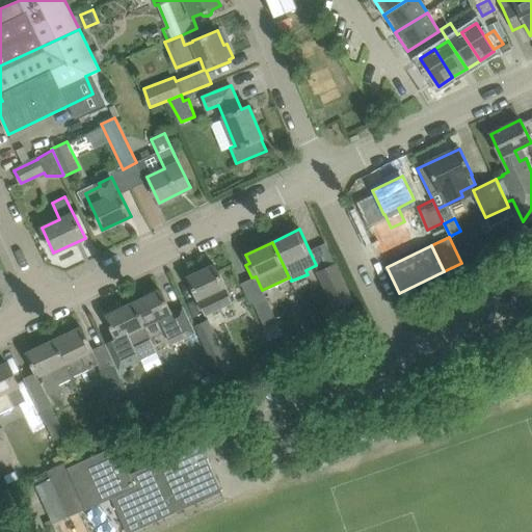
[(206,315),(232,302),(214,264),(188,277),(206,315)]
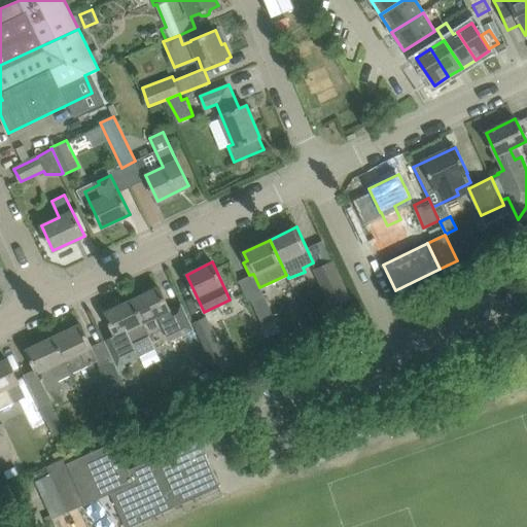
[(316,271),(334,306),(347,300),(329,265),(316,271)]
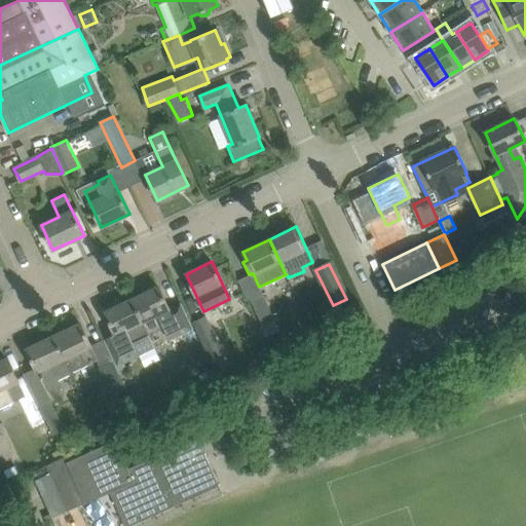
[(159,287),(132,299),(142,322),(149,335),(164,327),(171,340),(194,330),(181,302),(170,308),(159,287)]
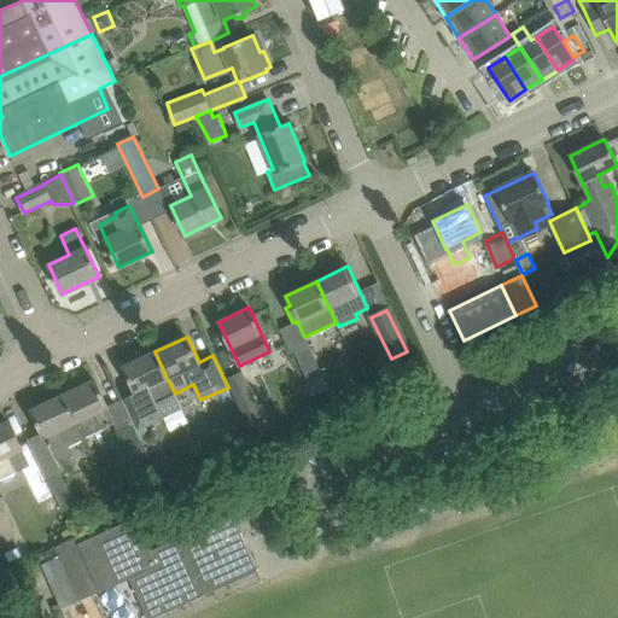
[(295,351),(309,382),(305,384),(318,408),(334,400),(324,375),(309,344),(295,351)]
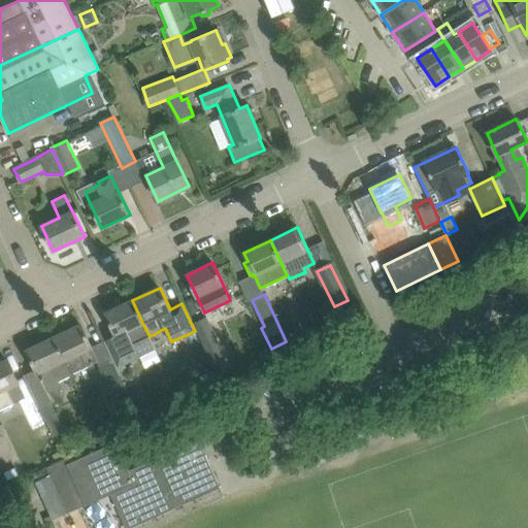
[(112,359),(112,360),(122,380),(131,375),(125,363),(139,357),(127,330),(142,323),(132,300),(105,314),(116,335),(104,340),(112,359)]
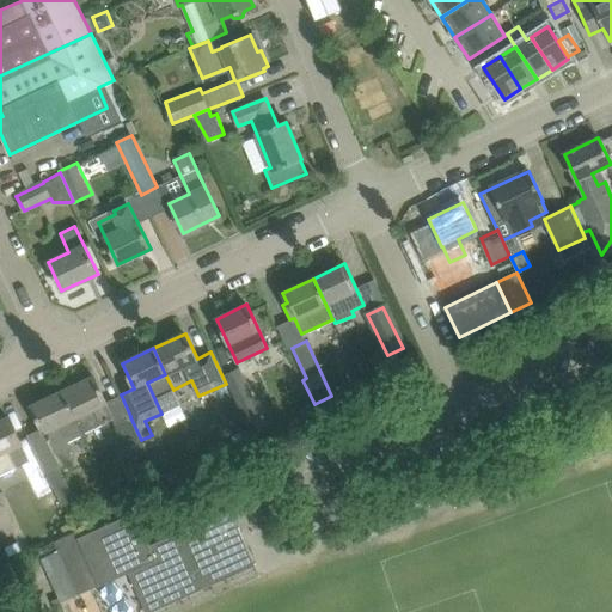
[(225,374),(239,404),(252,433),(264,427),(252,398),(238,368),(225,374)]
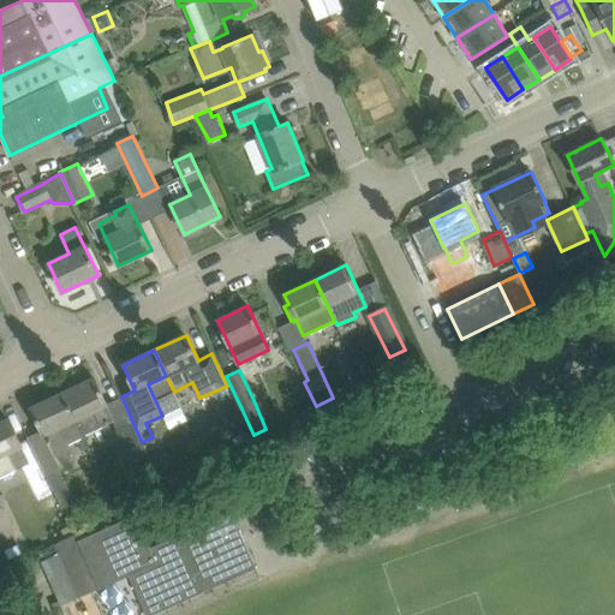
[(94,378),(63,393),(75,419),(82,436),(101,427),(113,421),(106,404),(107,404),(94,378)]
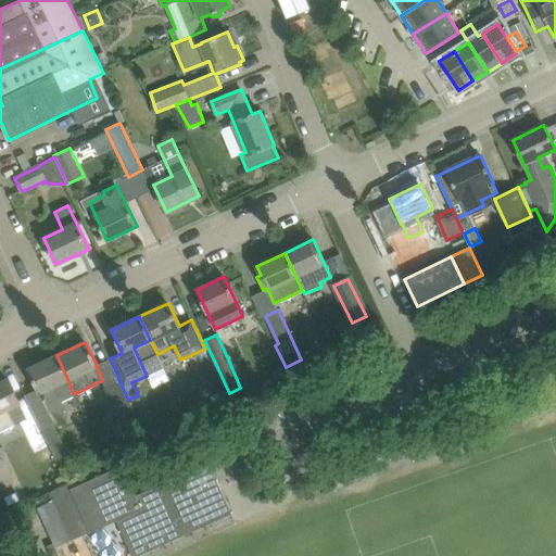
[(26,397),(34,415),(39,427),(47,439),(55,459),(68,453),(53,422),(64,418),(58,402),(74,394),(67,379),(57,355),(28,369),(39,391),(26,397)]
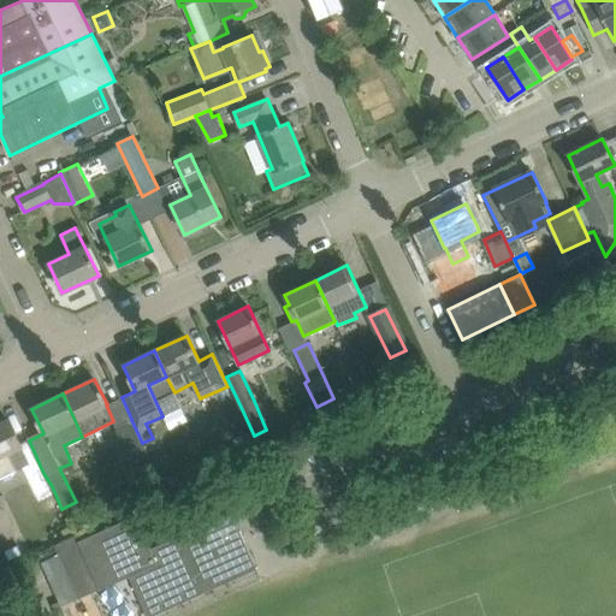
[(0,478),(37,460),(29,440),(21,444),(9,420),(0,424),(0,478)]
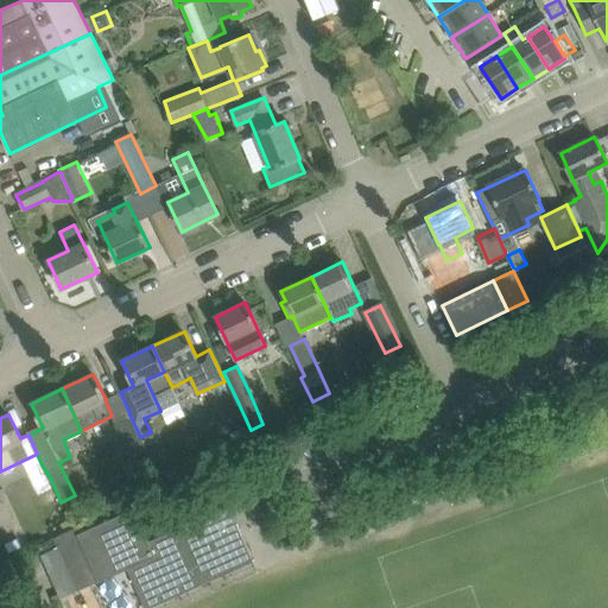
[(146,451),(140,437),(130,415),(114,422),(132,458),(146,451)]
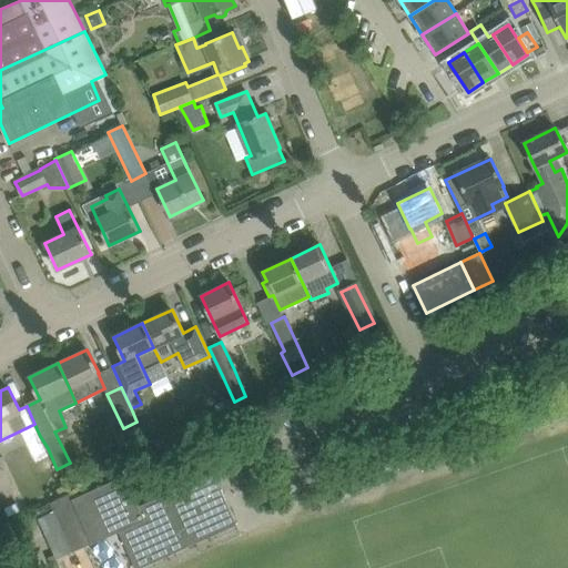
[(140,462),(153,455),(146,442),(132,448),(139,462),(140,462)]
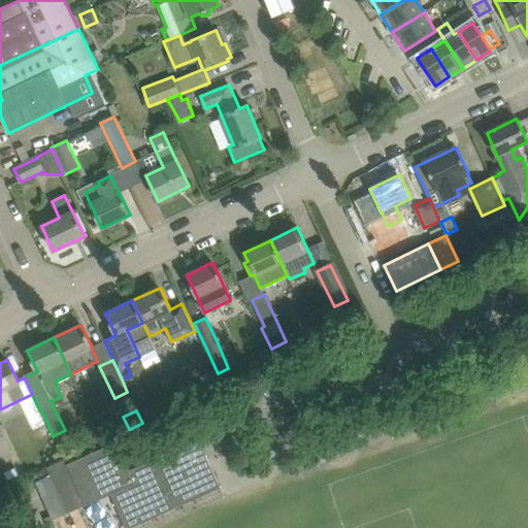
[(70,456),(46,466),(58,493),(61,498),(79,490),(86,505),(110,494),(126,527),(129,527),(174,508),(220,487),(198,439),(153,460),(129,470),(117,441),(73,461),(70,456)]
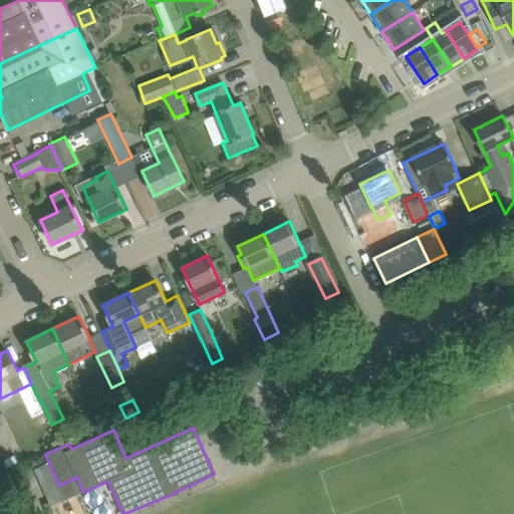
[(65,499),(64,495),(59,485),(56,480),(43,486),(51,503),(52,505),(65,499)]
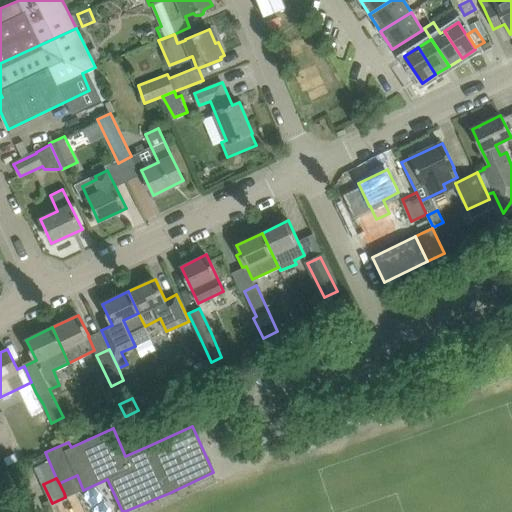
[(51,501),(45,503),(48,511),(55,511),(52,503),(51,501)]
